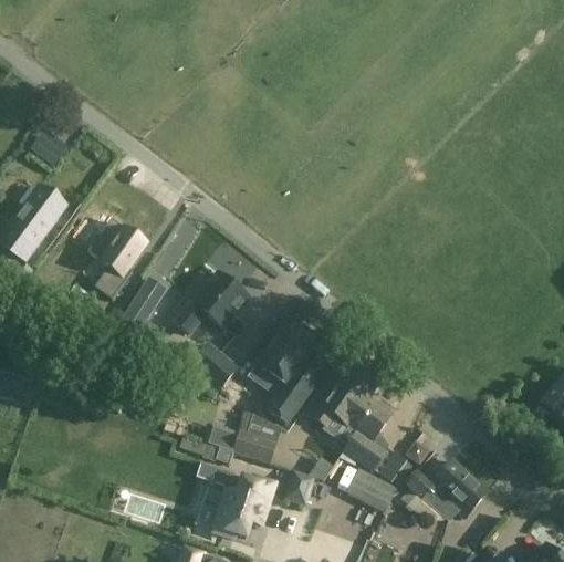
[(1,240),(27,259),(66,206),(40,186),(1,240)]
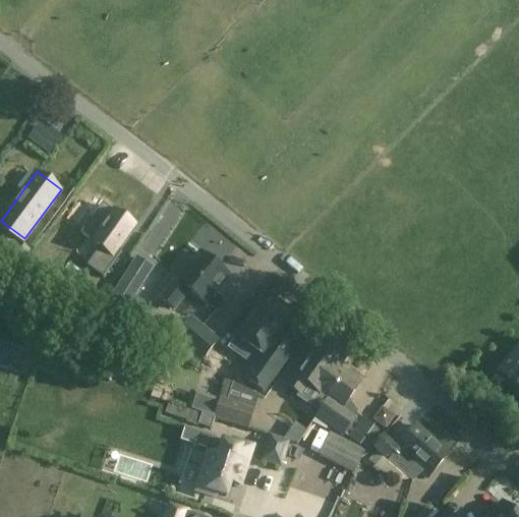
[(122,215),(104,202),(84,229),(83,229),(82,231),(102,244),(88,264),(105,276),(123,249),(118,245),(134,224),(123,216),(124,215),(122,214),(122,215)]
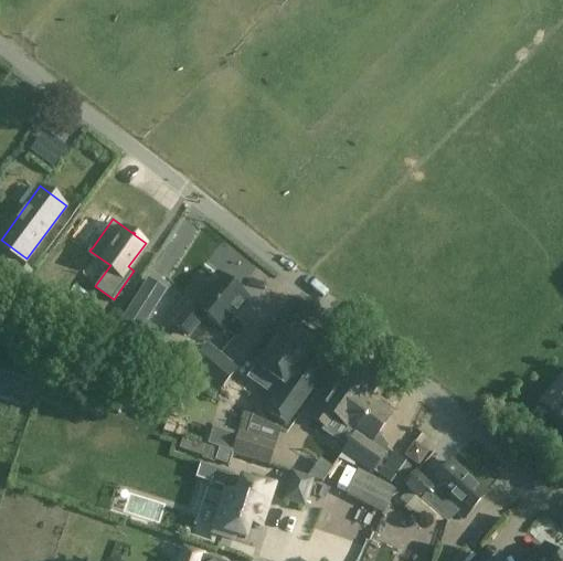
[(28,281),(14,271),(6,283),(20,293),(28,281)]
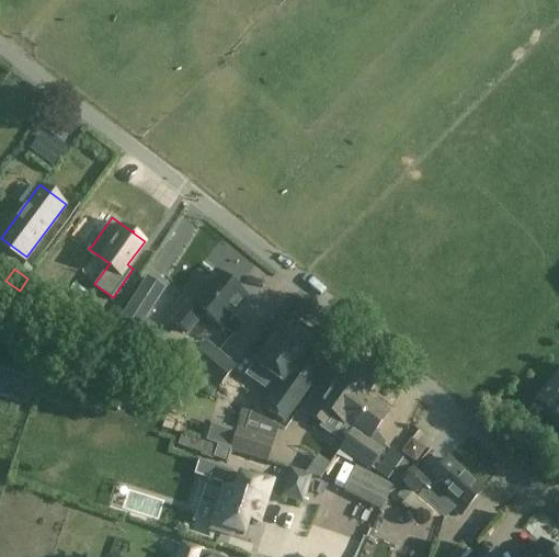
[(217,270),(195,296),(191,293),(170,318),(190,333),(206,311),(224,326),(225,324),(236,331),(248,316),(238,308),(248,295),(217,270)]
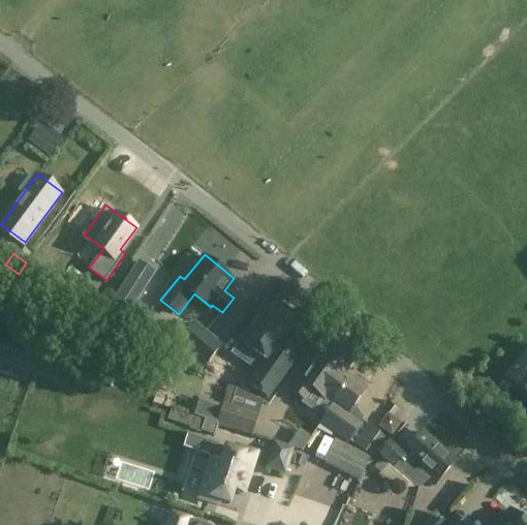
[(110,303),(135,319),(146,304),(135,298),(155,269),(140,258),(110,303)]
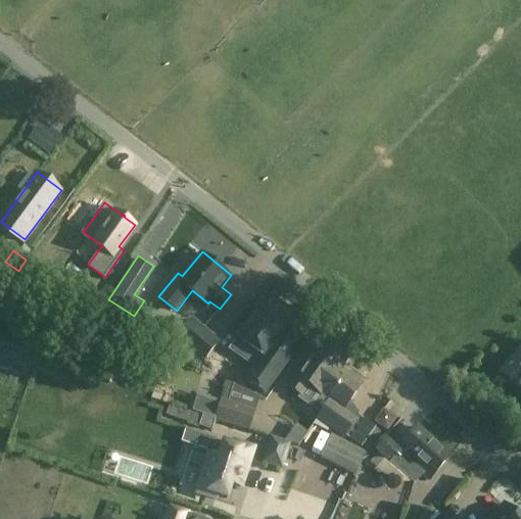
[(239,337),(259,351),(255,357),(261,360),(248,378),(266,391),(296,347),(282,337),(292,322),(288,319),(290,316),(273,303),(271,307),(266,303),(255,319),(253,317),(239,337)]
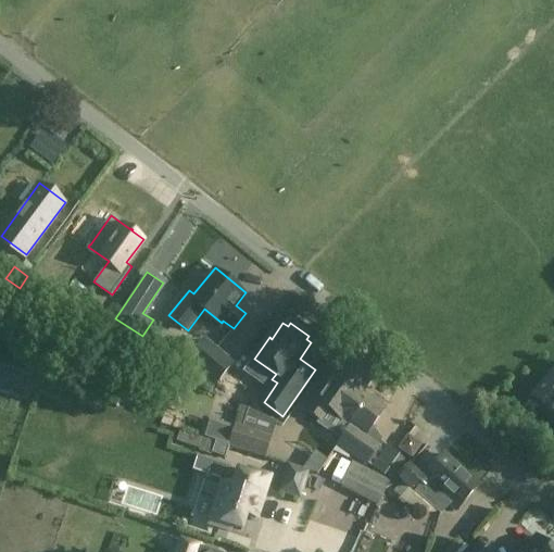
[(236,361),(205,336),(186,360),(215,385),(236,361)]
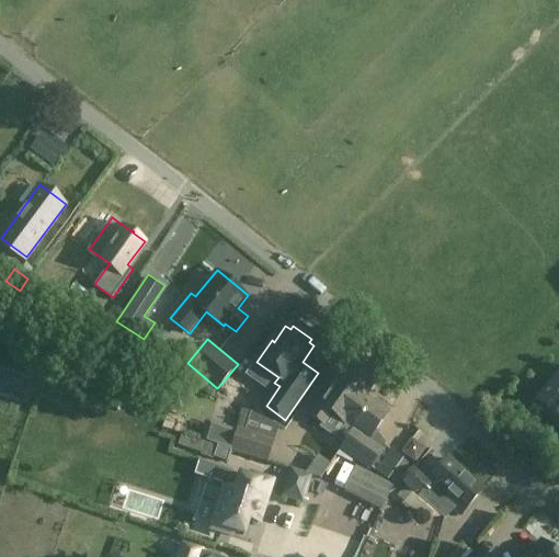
[(346,421),(365,395),(375,381),(348,362),(312,412),(341,432),(349,422),(346,421)]
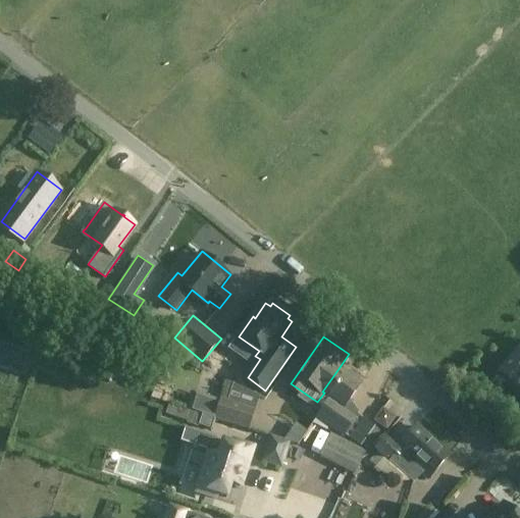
[(519,366),(509,379),(519,389),(519,366)]
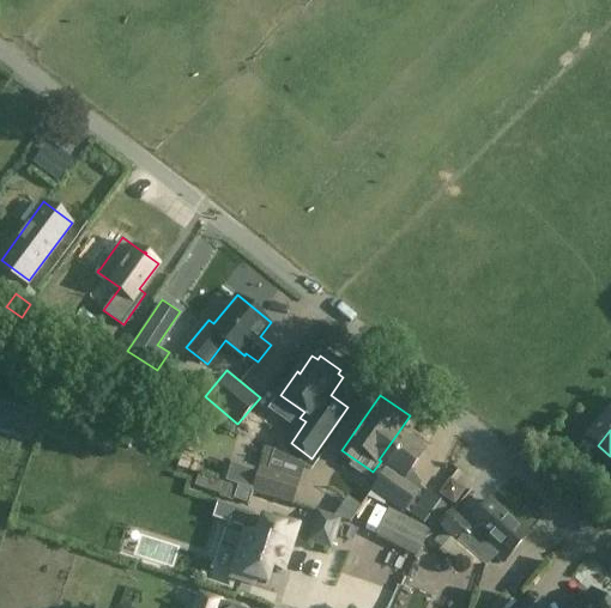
[(379,460),(381,461),(388,466),(374,487),(406,509),(427,522),(442,498),(422,484),(419,487),(406,478),(425,449),(423,447),(423,441),(413,433),(409,436),(406,435),(405,436),(399,431),(379,460)]
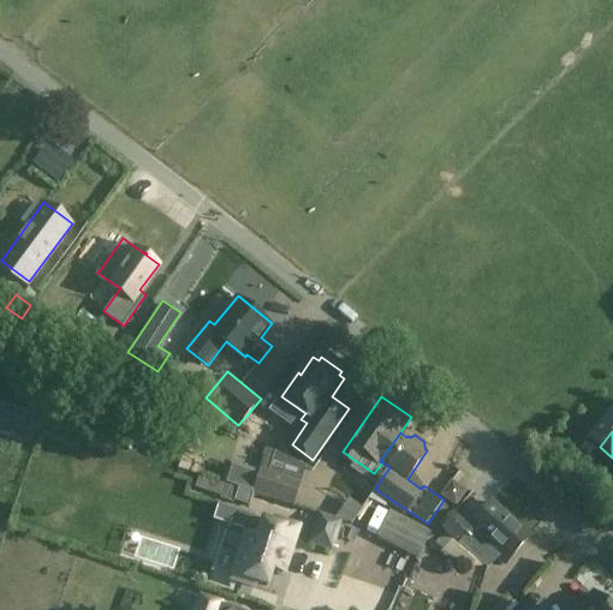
[(302,480),(269,470),(277,449),(269,446),(253,489),(255,490),(295,503),(302,480)]
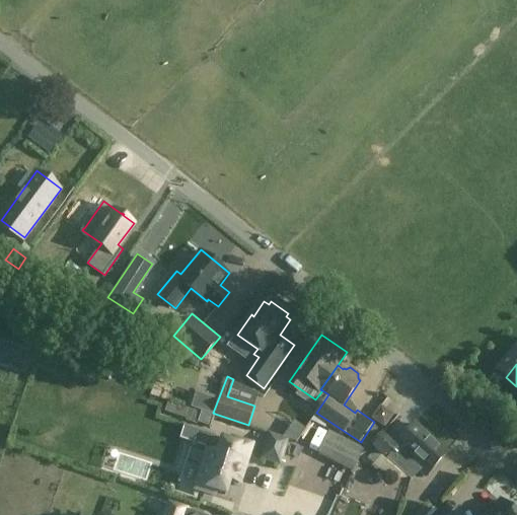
[(159,399),(205,409),(211,383),(186,378),(182,391),(162,387),(159,399)]
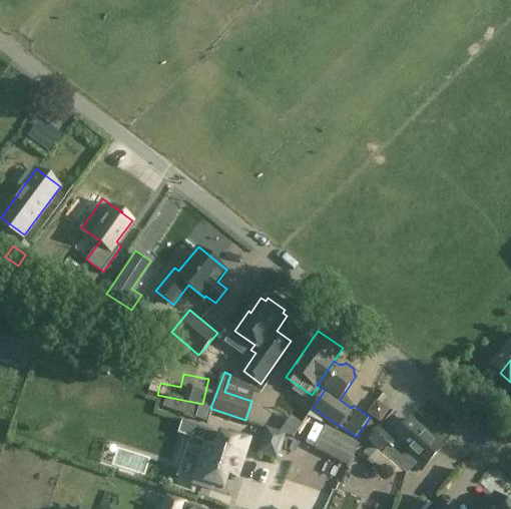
[(369,438),(383,450),(409,472),(416,464),(422,469),(444,444),(411,416),(394,437),(380,425),(369,438)]
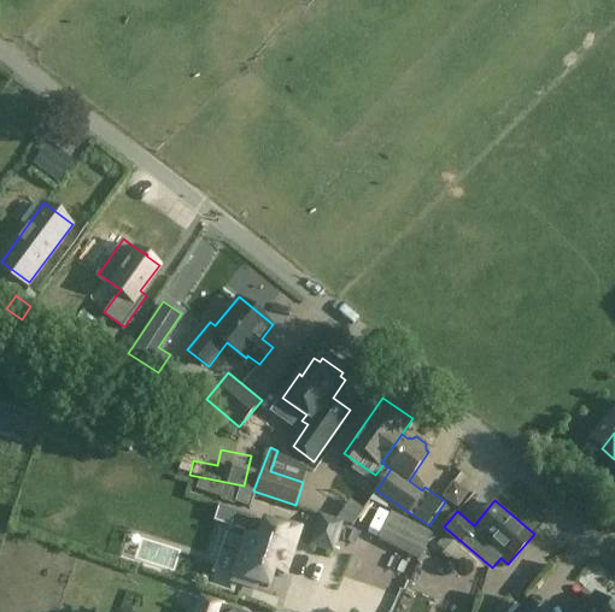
[(263,530),(252,528),(256,516),(221,504),(216,521),(228,524),(228,528),(235,530),(235,527),(246,530),(245,535),(249,536),(234,578),(257,587),(258,582),(268,586),(274,570),(286,574),(300,529),(277,522),(276,525),(265,523),(263,530)]
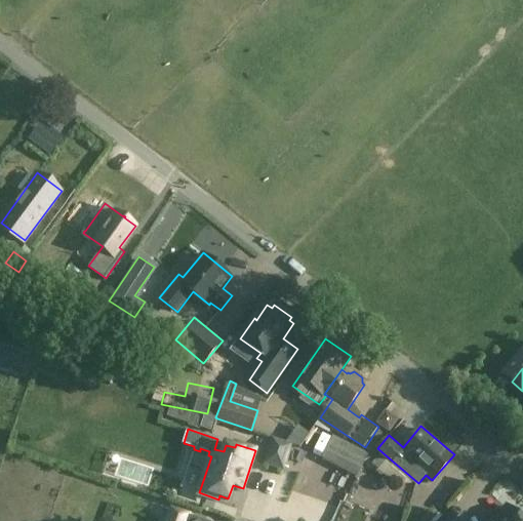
[(369,451),(333,433),(321,456),(357,475),(369,451)]
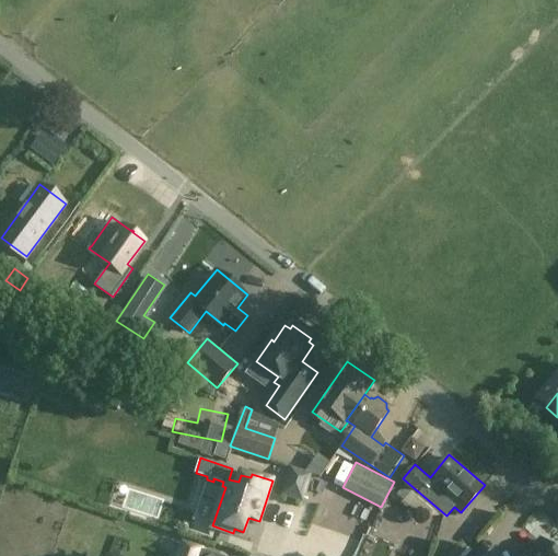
[(283,494),(304,500),(314,473),(292,466),(283,494)]
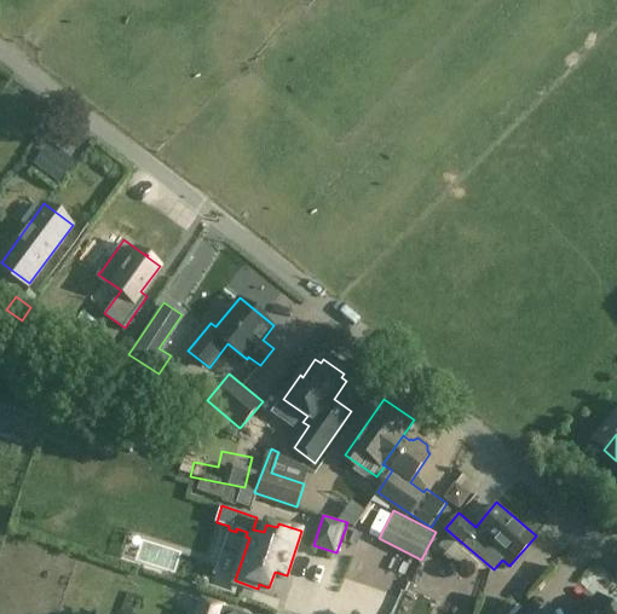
[(587,613),(616,613),(616,608),(604,596),(587,613)]
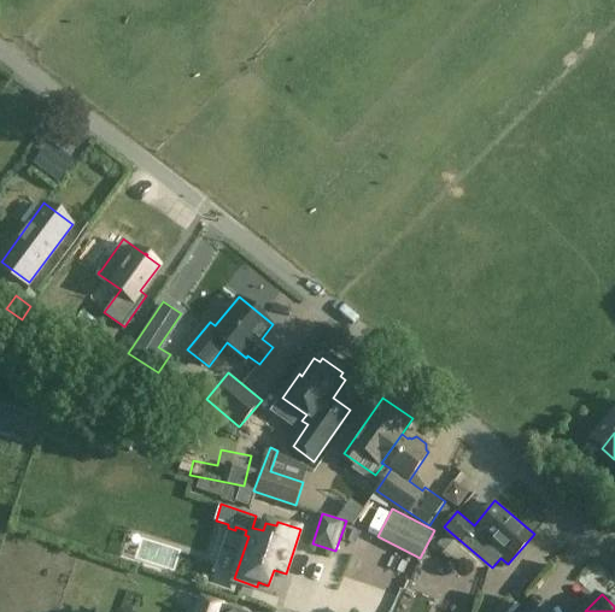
[(245,611),(222,605),(223,601),(201,595),(195,611),(245,611)]
